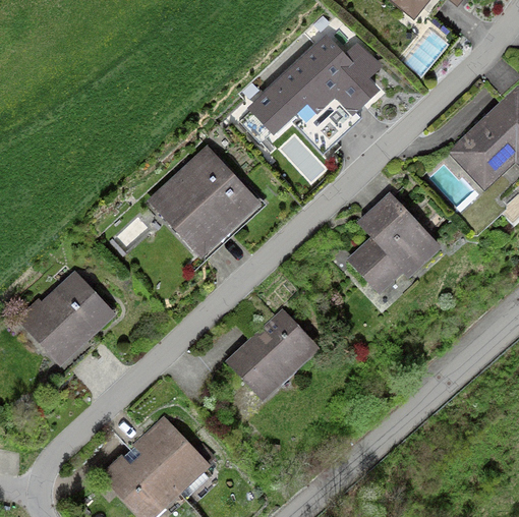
[(394,0),(413,17),(428,0),(454,0),(456,2),(457,0),(394,0)]
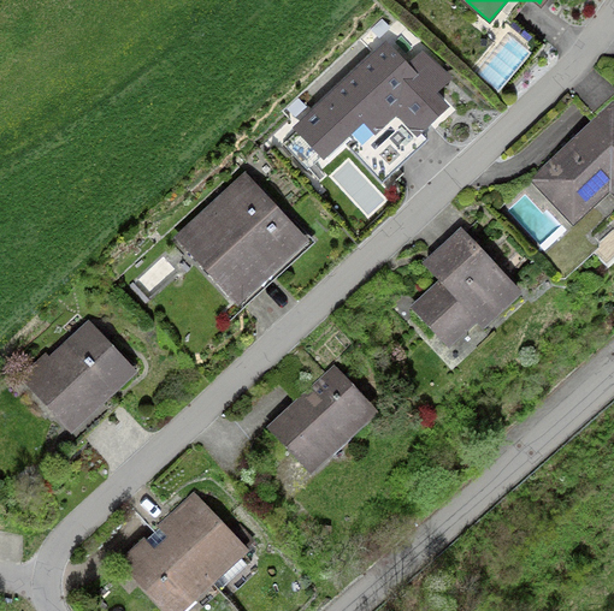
[(502,34),(482,70),(505,83),(525,48),(502,34)]
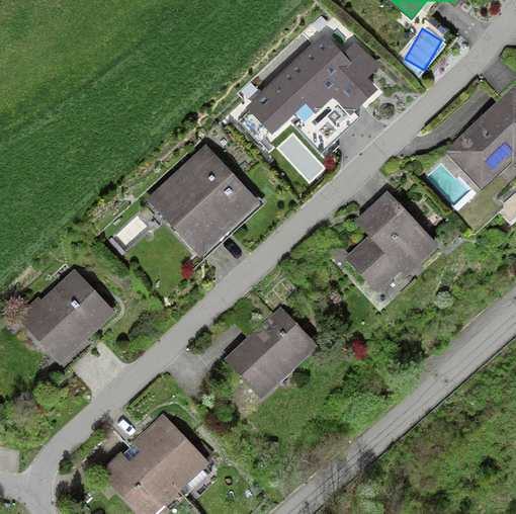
[(324,32),(245,105),(269,132),(304,99),(315,110),(333,94),(349,111),(376,87),(365,75),(378,63),(354,37),(340,51),(324,32)]
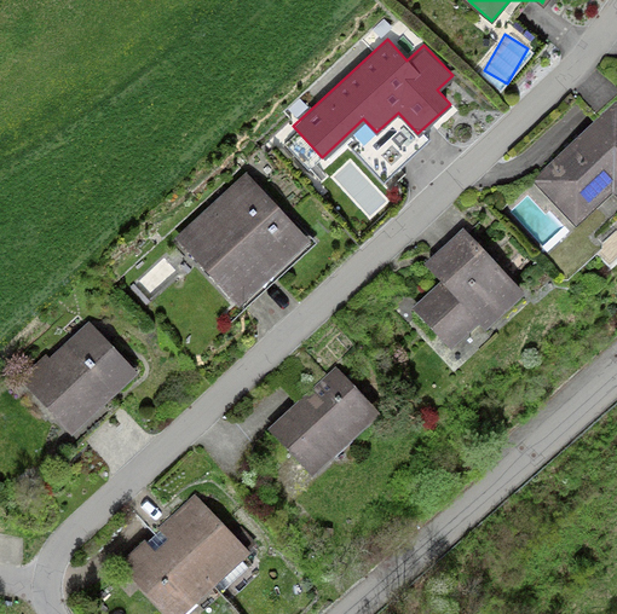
[(616,105),(530,183),(574,231),(616,193),(616,195),(616,105)]
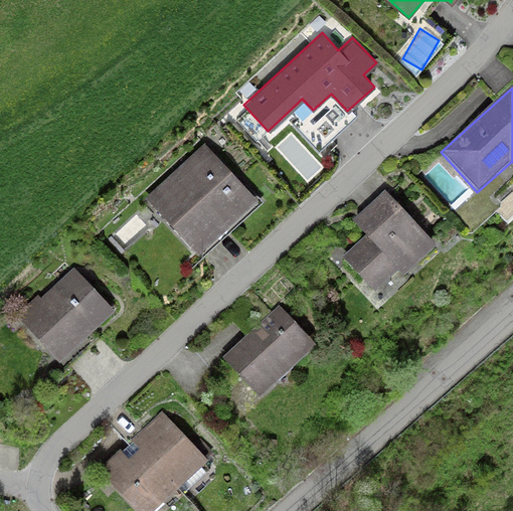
[(202,145),(145,195),(197,252),(253,201),(202,145)]
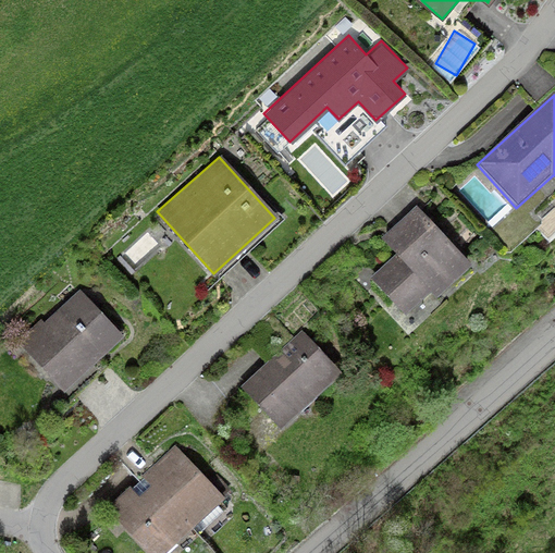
[(397,253),(371,275),(412,322),(473,268),(419,206),(383,237),(397,253)]
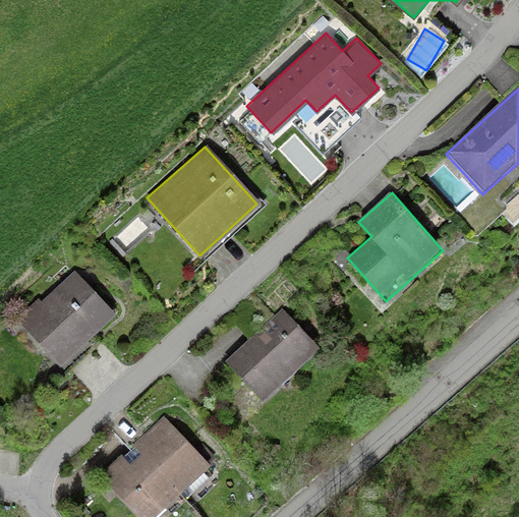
[(464,236),(454,224),(443,233),(453,245),(464,236)]
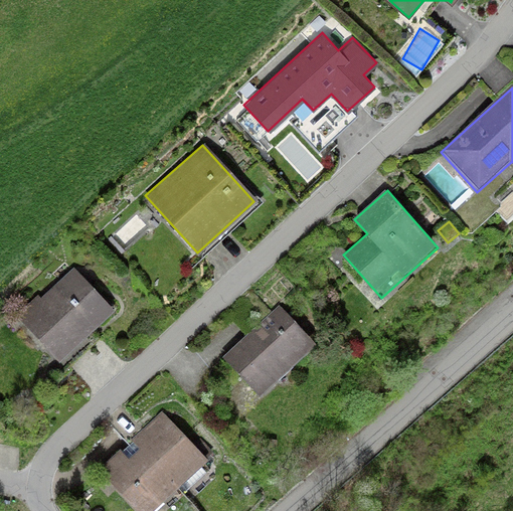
[(36,293),(15,312),(59,362),(116,314),(74,267),(39,297),(36,293)]
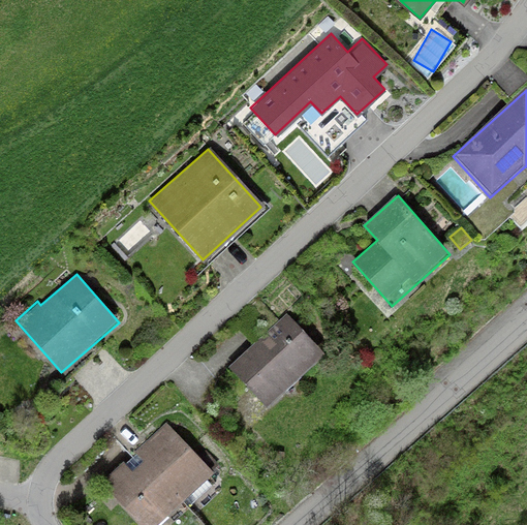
[(324,356),(287,313),(229,364),(267,406),(324,356)]
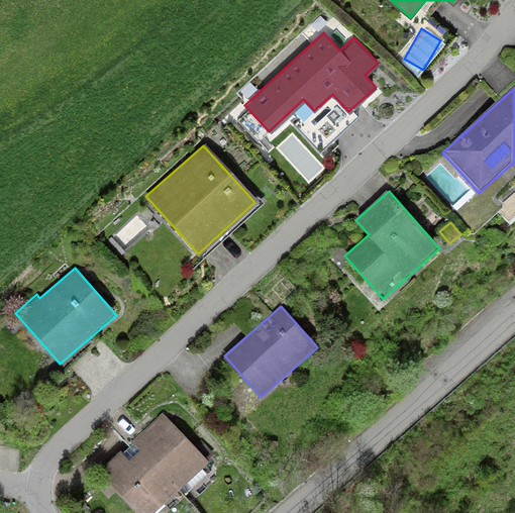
[(153,512),(209,463),(162,412),(99,471),(138,512),(153,512)]
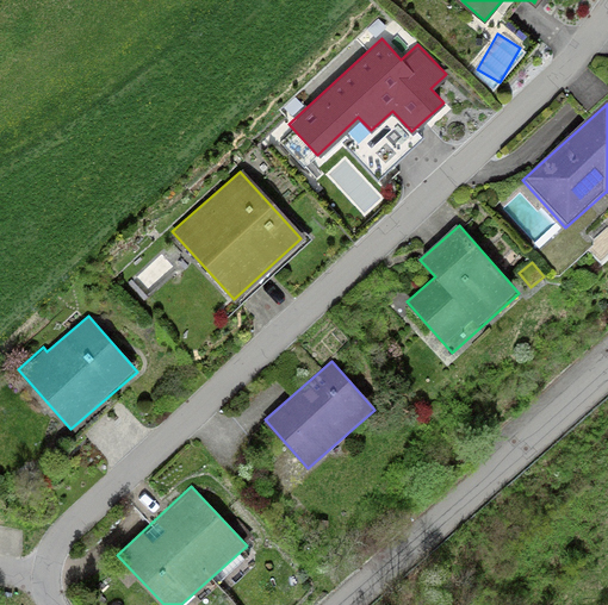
All buildings are outlined.
